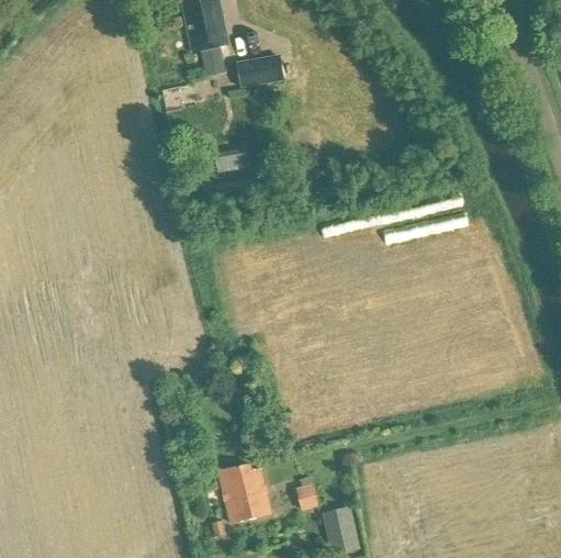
[(225,73),(220,45),(227,44),(217,0),(181,0),(192,51),(201,49),(206,76),(225,73)]
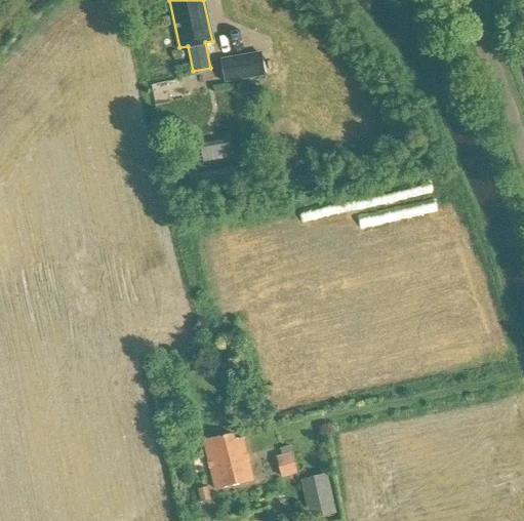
[(226,81),(266,74),(262,49),(222,56),(226,81)]
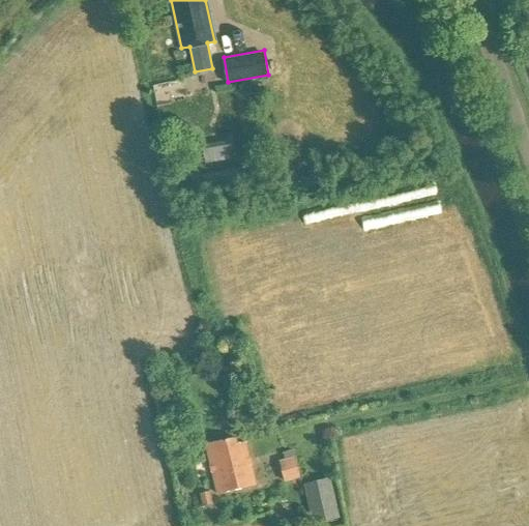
[(217,493),(255,484),(244,440),(236,442),(235,436),(205,442),(217,493)]
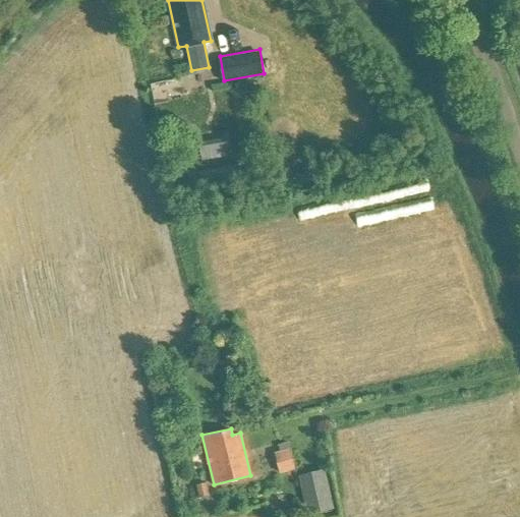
[(295,468),(290,448),(275,452),(280,472),(295,468)]
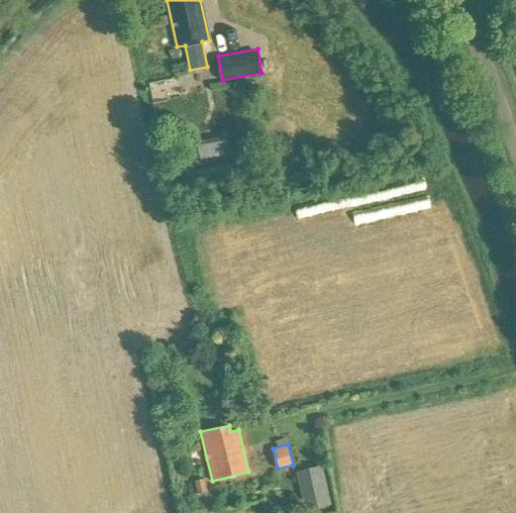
[(304,511),(330,505),(321,466),(296,472),(304,511)]
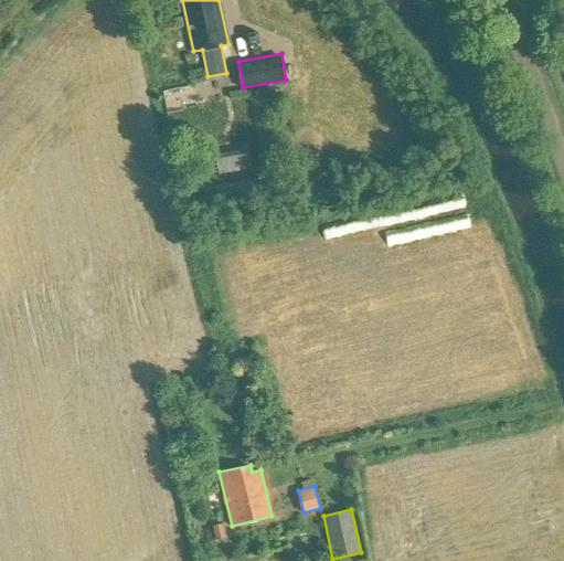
[(226,536),(223,522),(213,525),(216,538),(226,536)]
